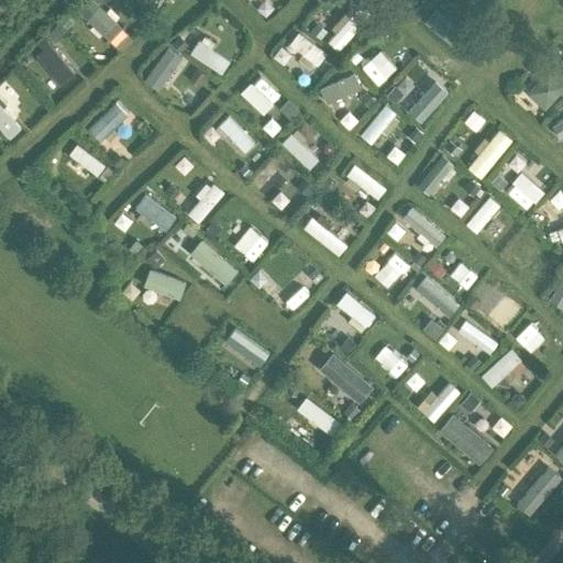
[(94,0),(83,0),(76,8),(105,35),(110,41),(122,29),(116,23),(117,23),(94,0)]
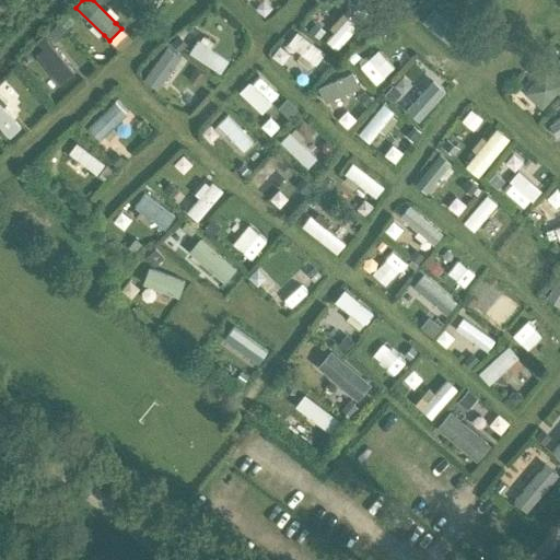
[(435,8),(427,20),(463,49),(473,36),(435,8)]
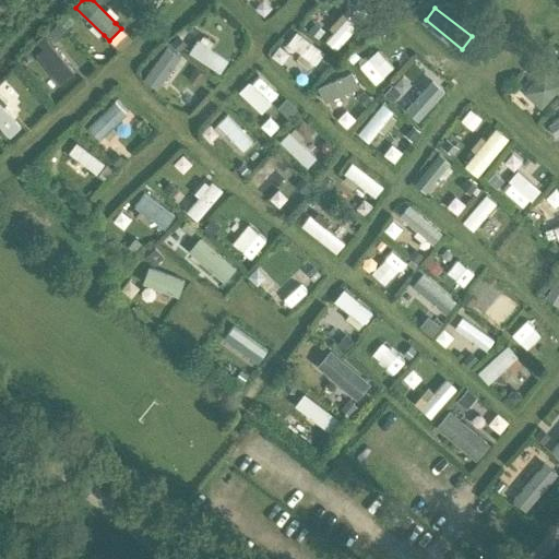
[(59,23),(47,34),(55,42),(66,31),(59,23)]
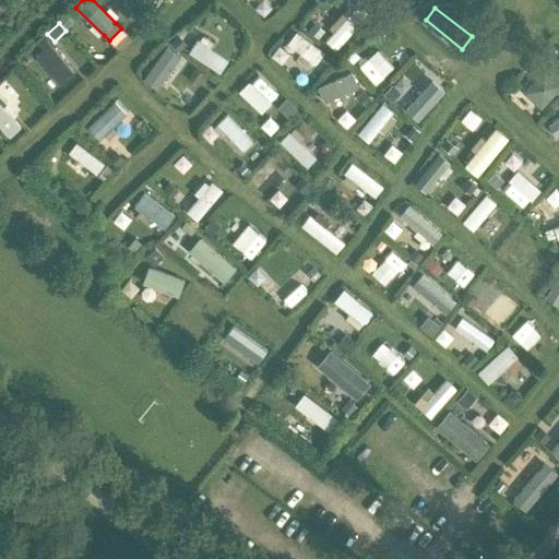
[(314,24),(309,31),(318,37),(323,31),(314,24)]
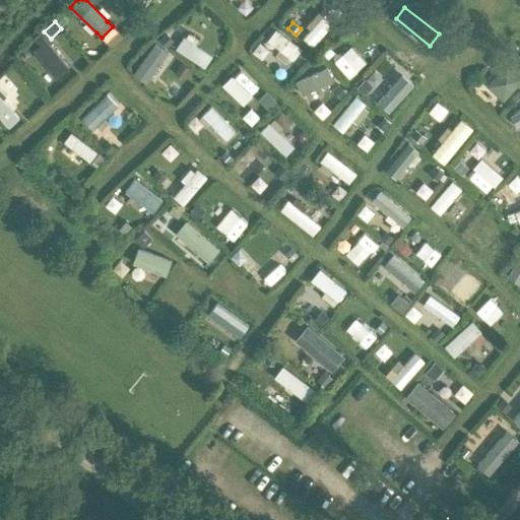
[(276,28),(267,41),(291,61),(302,50),(276,28)]
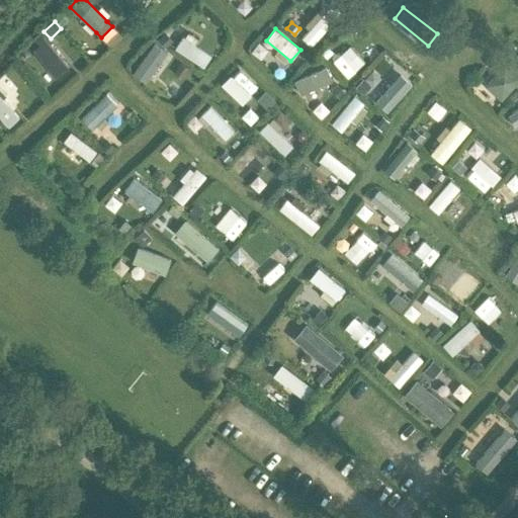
[(33,51),(54,77),(68,67),(47,39),(40,31),(33,37),(40,45),(33,51)]
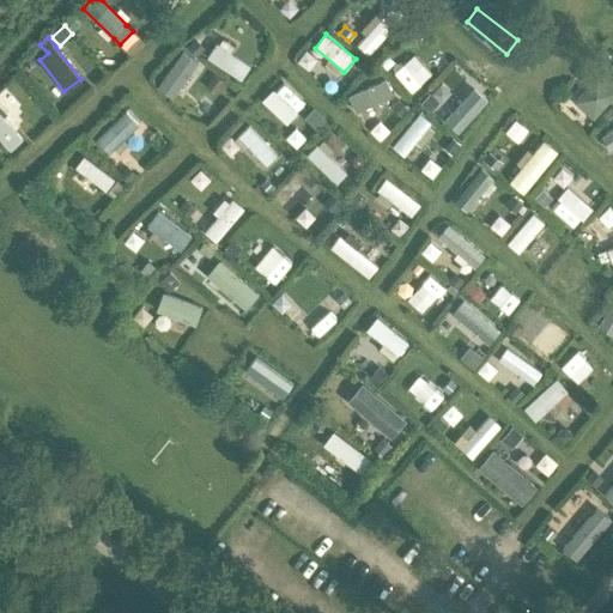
[(195,40),(188,47),(196,55),(204,48),(195,40)]
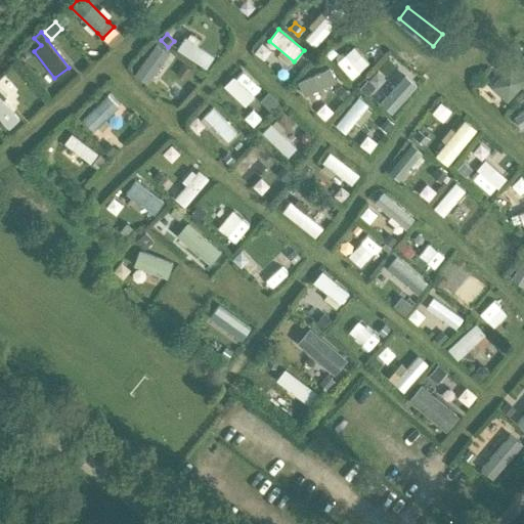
[(185,35),(178,47),(205,61),(212,50),(185,35)]
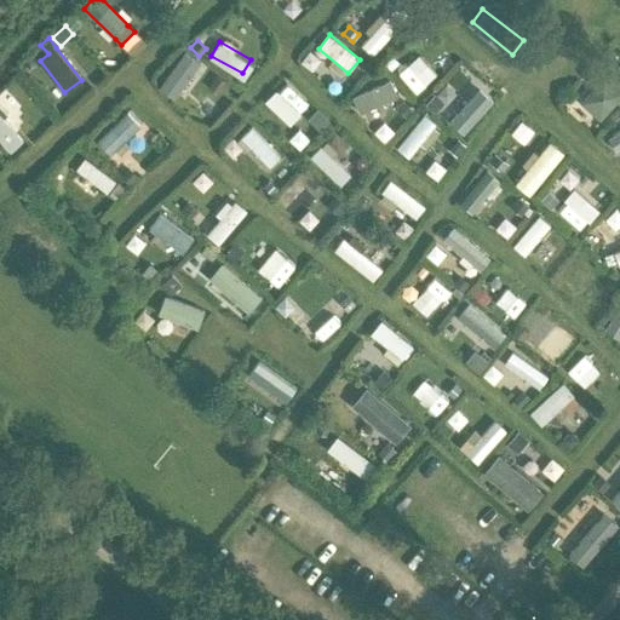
[(440,45),(412,78),(426,90),(454,57),(440,45)]
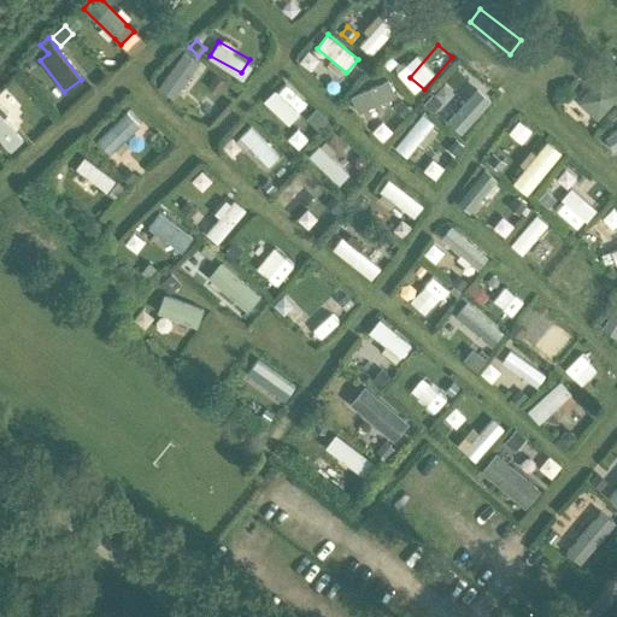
[(362,56),(356,63),(365,70),(371,63),(362,56)]
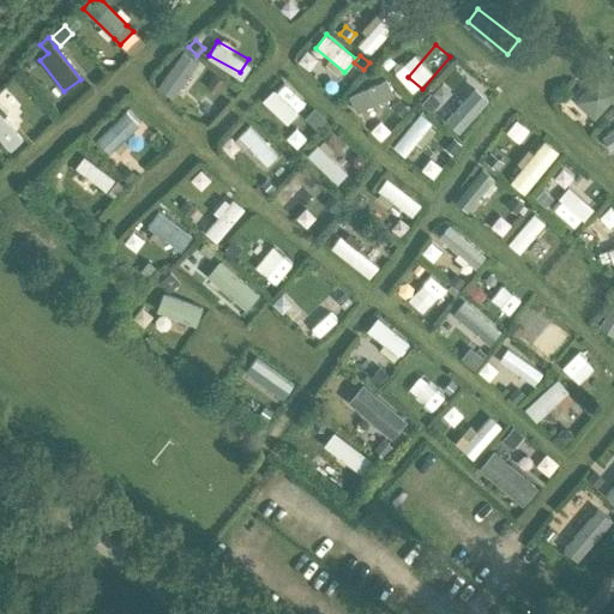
[(191,61),(175,95),(193,103),(209,70),(191,61)]
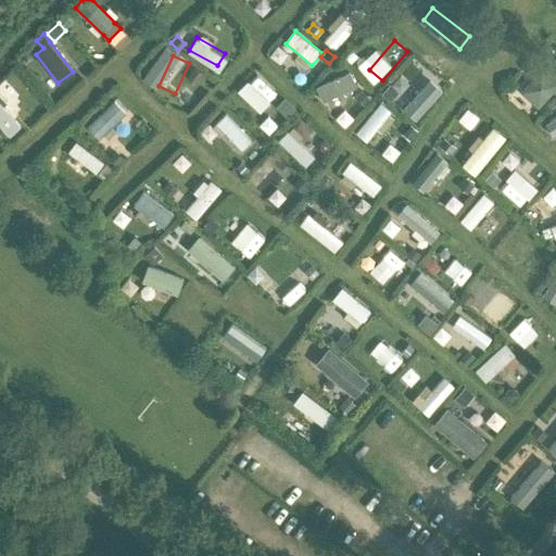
[(196,68),(189,77),(196,83),(202,74),(196,68)]
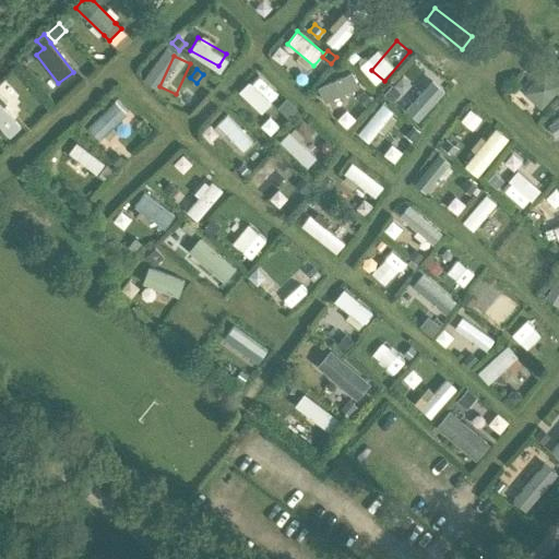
[(319,85),(326,102),(360,85),(353,70),(319,85)]
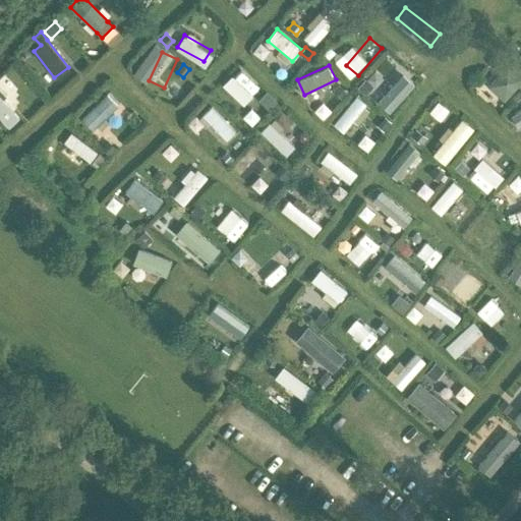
[(520,76),(507,65),(488,87),(504,101),(520,81),(520,76)]
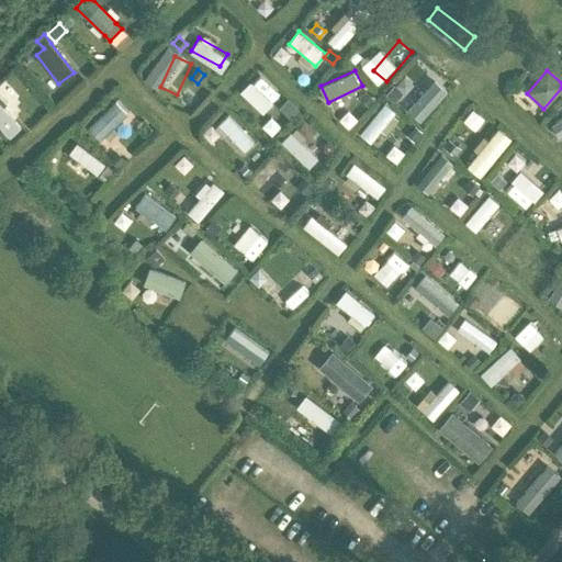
[(267,75),(255,87),(280,111),(291,100),(267,75)]
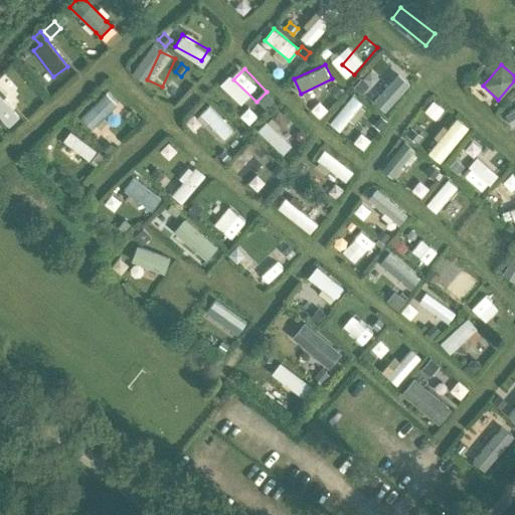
[(405,72),(382,100),(391,107),(414,79),(405,72)]
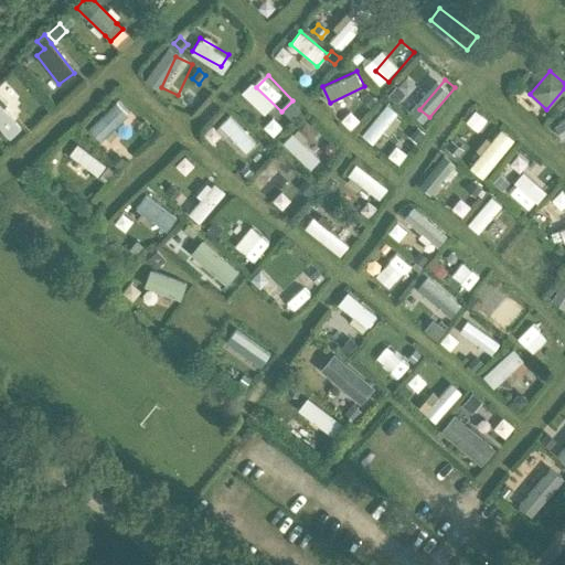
[(396,85),(388,94),(395,100),(404,92),(396,85)]
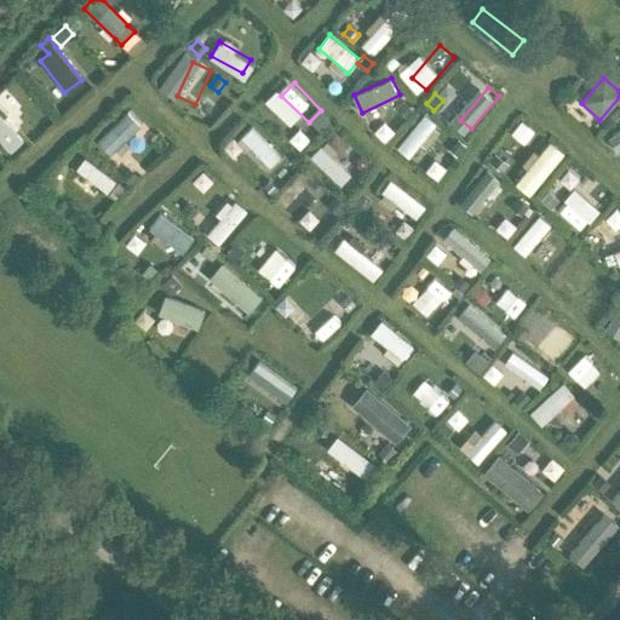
[(405,99),(397,107),(407,116),(414,109),(405,99)]
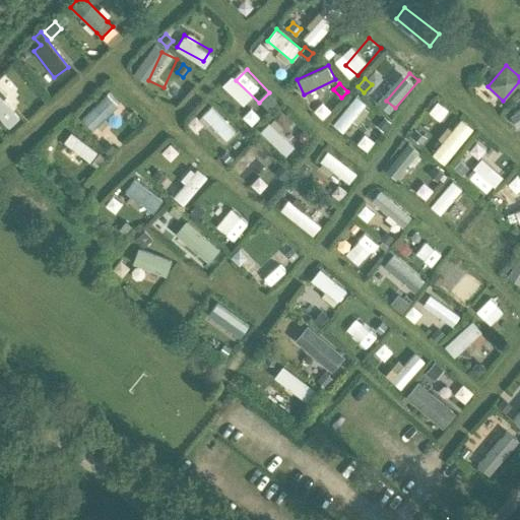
[(0,115),(8,126),(20,117),(0,89),(0,115)]
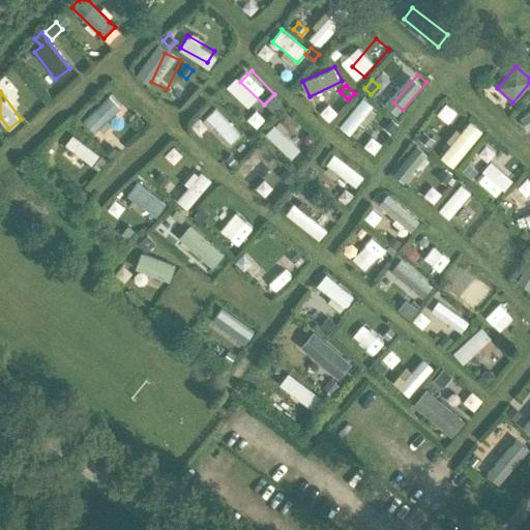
[(360,91),(337,124),(351,134),(373,100),(360,91)]
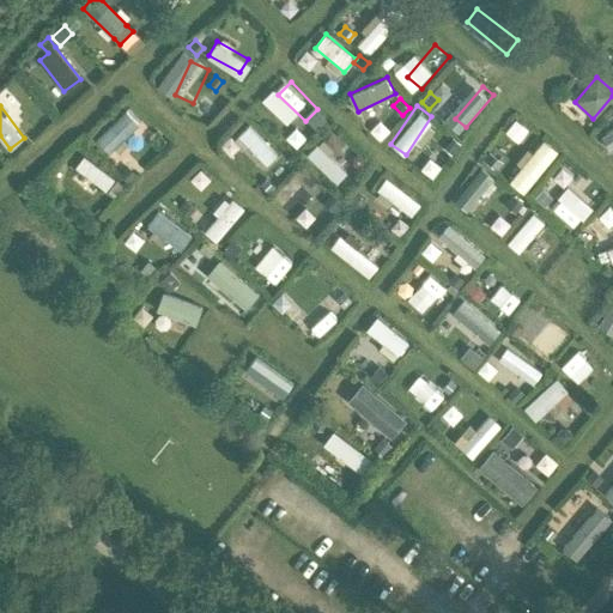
[(127,110),(97,138),(111,153),(140,126),(127,110)]
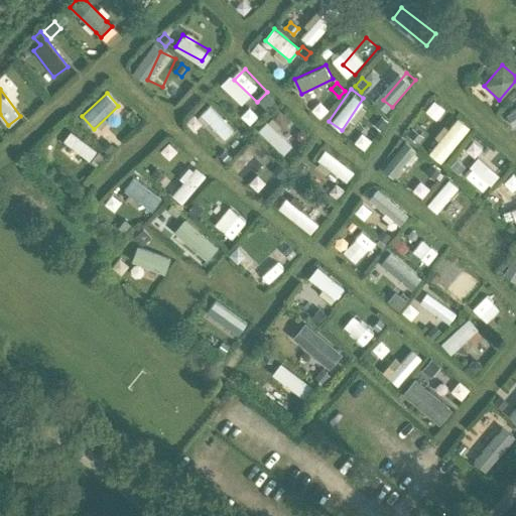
[(270,94),(261,102),(267,108),(275,99),(270,94)]
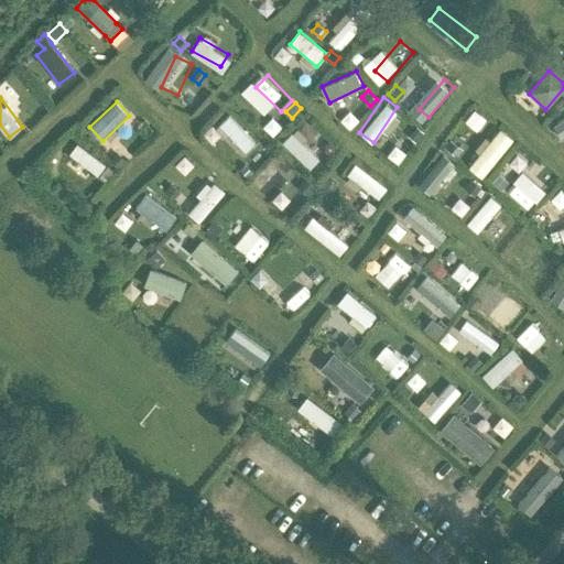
[(232,115),(219,125),(241,153),(255,143),(232,115)]
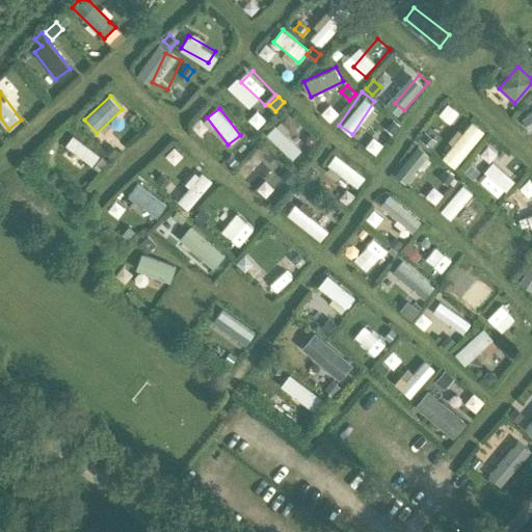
[(531,110),(522,117),(529,129),(531,127),(531,110)]
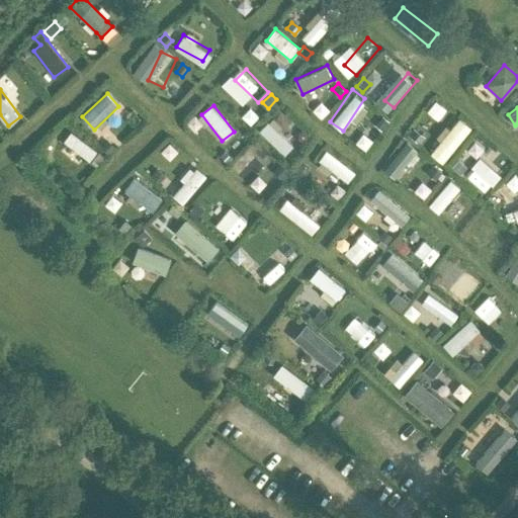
[(382,115),(376,123),(382,128),(390,121),(382,115)]
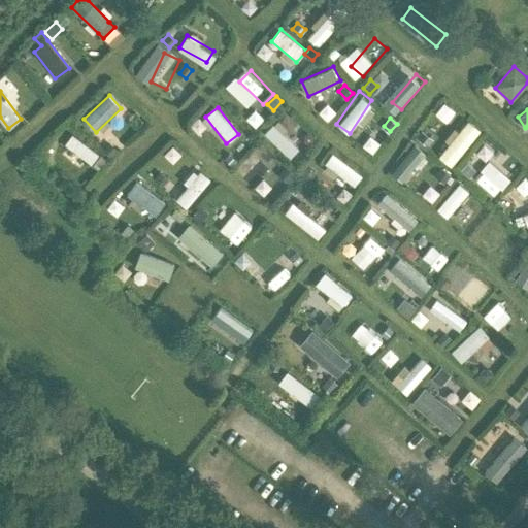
[(274,124),(266,134),(292,156),(300,145),(274,124)]
